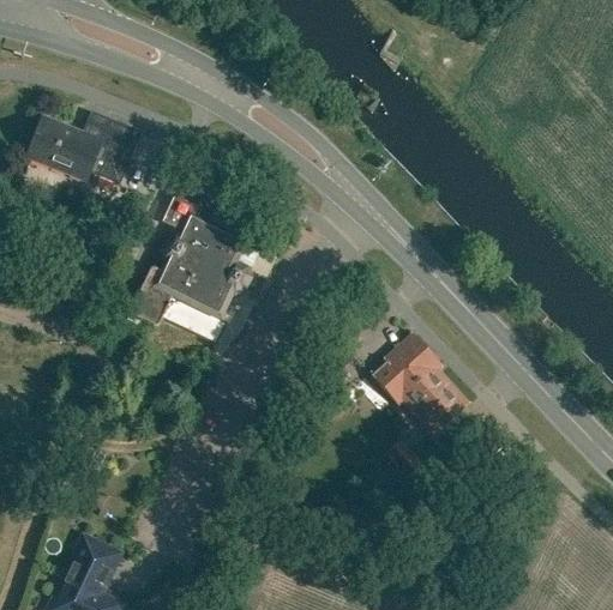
[(378,53),(394,71),(401,59),(407,46),(391,30),(385,41),(378,53)]
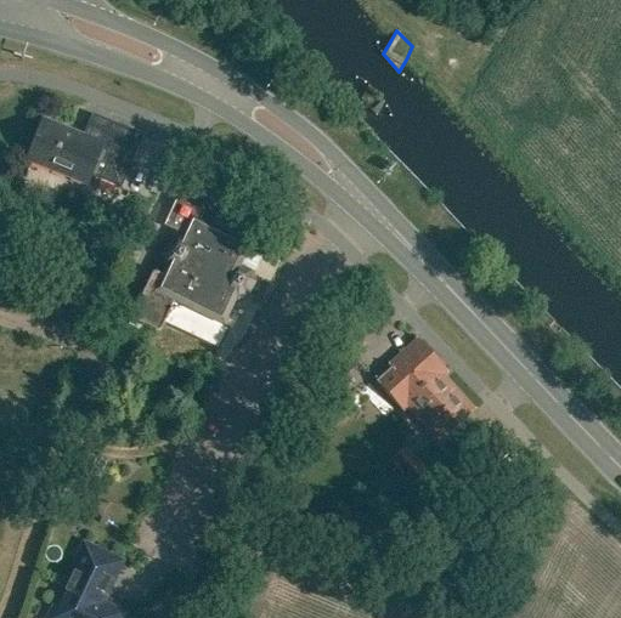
[(48,120),(33,159),(88,181),(90,174),(122,186),(144,132),(92,112),(84,135),(48,120)]
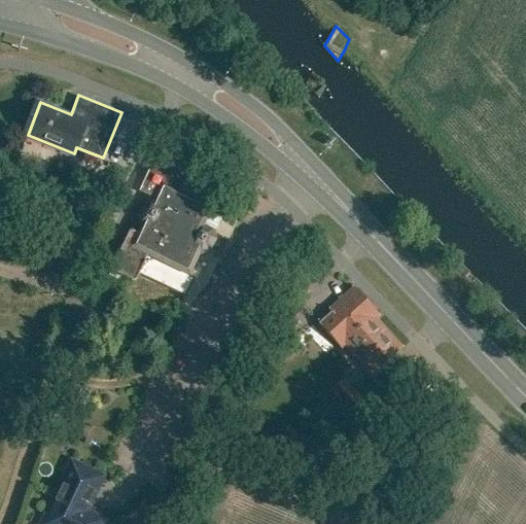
[(130,228),(111,269),(135,280),(148,253),(189,274),(200,251),(202,252),(204,251),(210,249),(216,237),(214,231),(213,229),(204,223),(212,206),(169,185),(172,179),(149,169),(140,189),(154,197),(153,200),(151,199),(149,200),(143,202),(137,214),(139,220),(140,222),(142,223),(138,232),(130,228)]
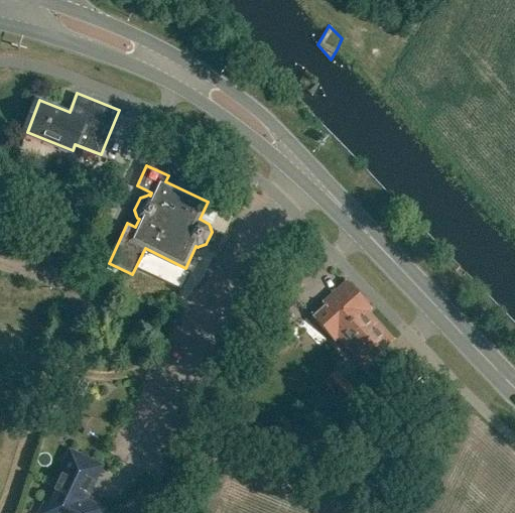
[(349,281),(311,315),(333,338),(339,333),(367,365),(392,341),(364,309),(370,304),(349,281)]
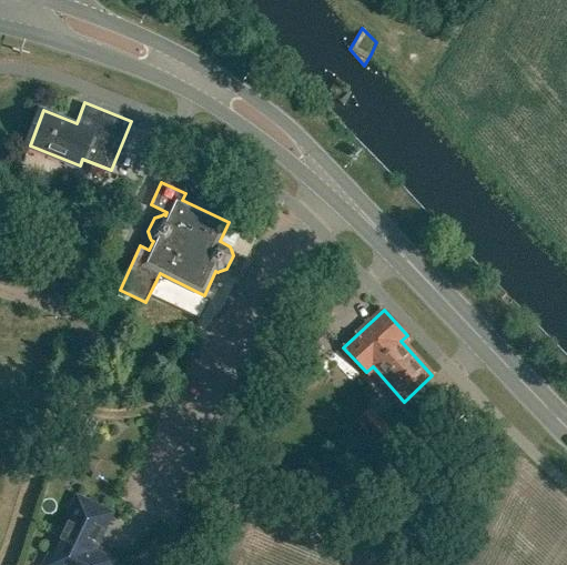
[(393,430),(372,406),(356,420),(377,444),(393,430)]
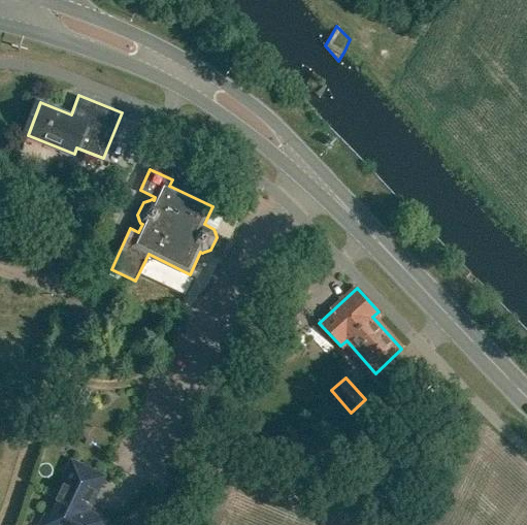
[(89,514),(91,511),(88,503),(100,477),(73,464),(43,524),(101,524),(103,521),(89,514)]
